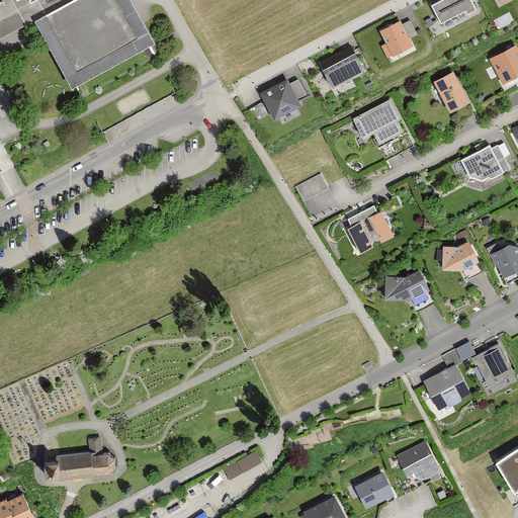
[(0,0),(0,21),(26,8),(28,14),(33,22),(42,38),(70,88),(151,44),(140,24),(126,0),(0,0)]
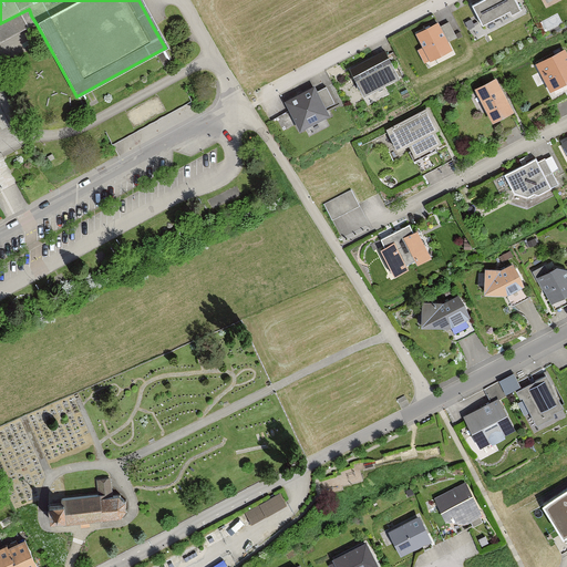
[(515,0),(480,0),(471,4),(482,26),(509,12),(511,16),(521,10),(515,0)]
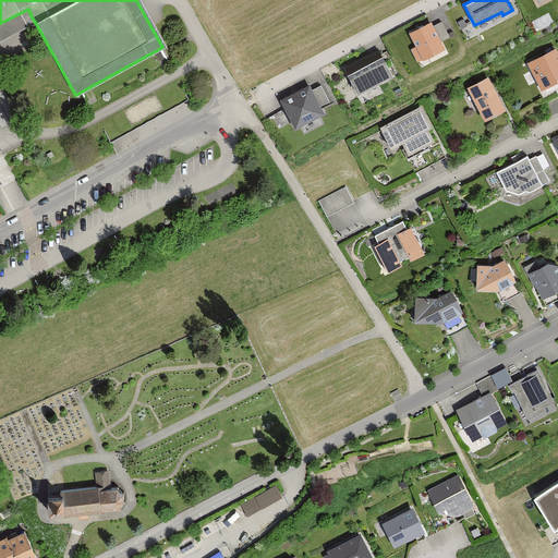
[(0,23),(0,44),(36,24),(28,9),(0,23)]
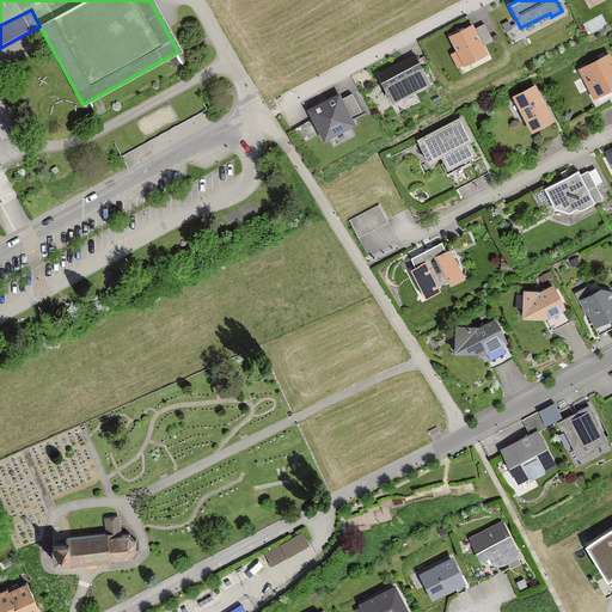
[(473,24),(448,37),(456,51),(451,54),(459,69),(488,54),(484,44),(473,24)]
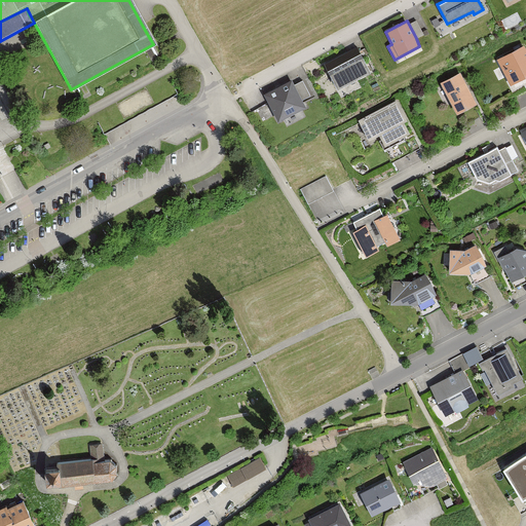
[(108,132),(179,91),(153,44),(71,89),(82,109),(34,136),(49,162),(87,141),(80,128),(101,117),(108,132)]
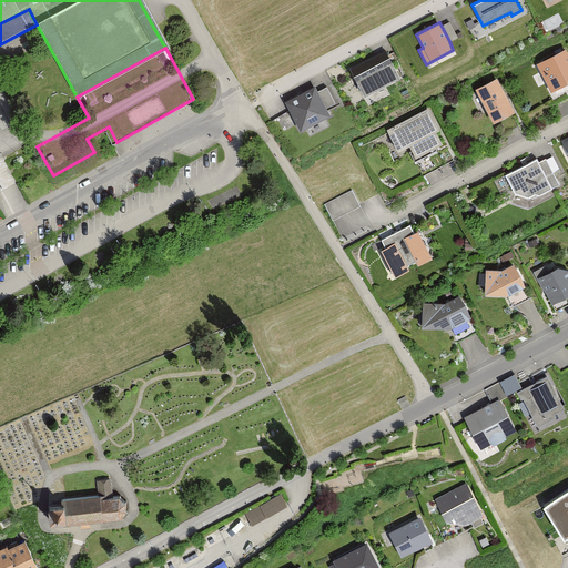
[(567,53),(566,49),(537,64),(550,91),(561,85),(567,82),(567,53)]
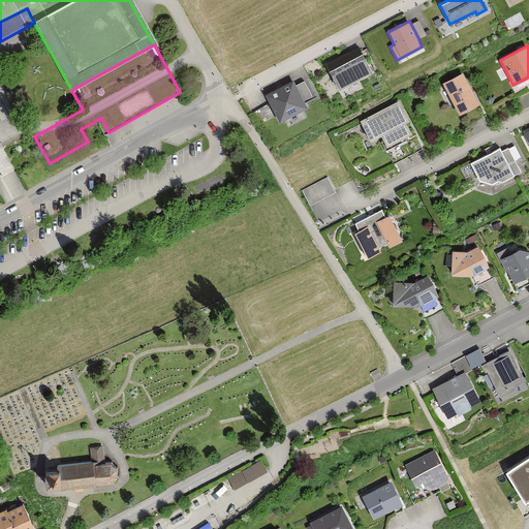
[(361,48),(325,65),(339,90),(374,72),(361,48)]
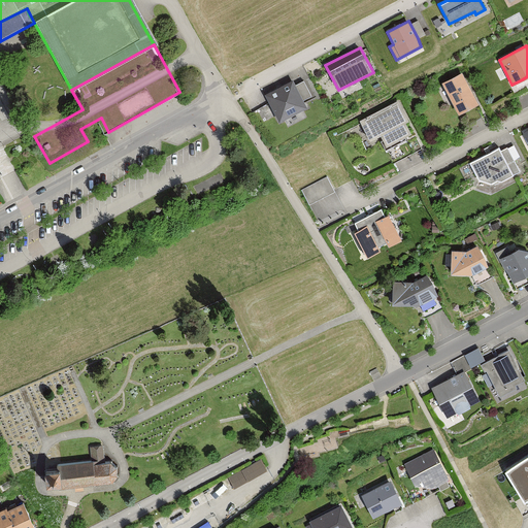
[(462,72),(442,83),(458,114),(462,112),(474,105),(479,104),(462,72)]
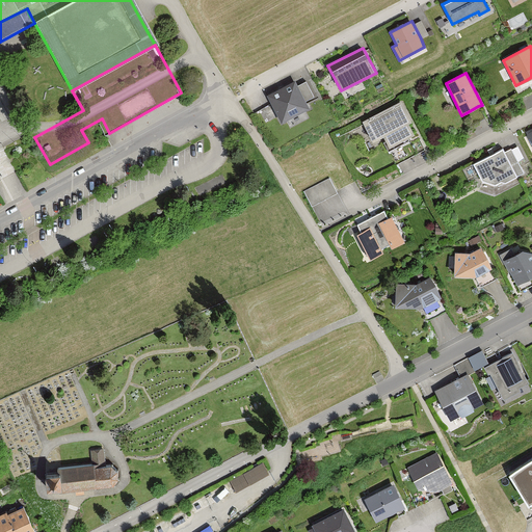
[(295,80),(267,96),(272,107),(277,116),(281,123),(285,121),(306,110),(310,108),(308,104),(295,80)]
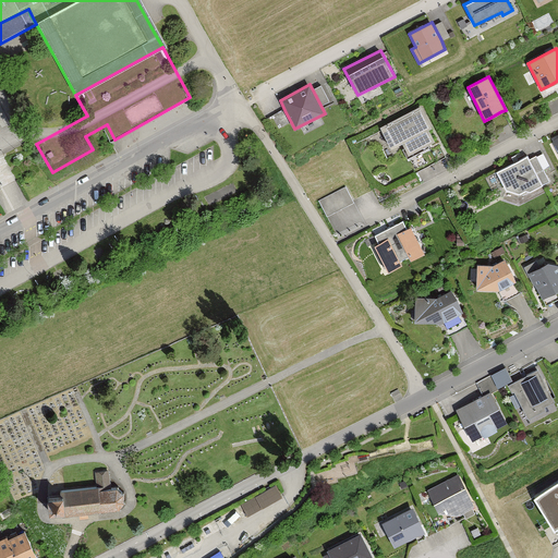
[(422,108),(386,126),(396,146),(402,143),(409,155),(435,141),(428,130),(432,128),(422,108)]
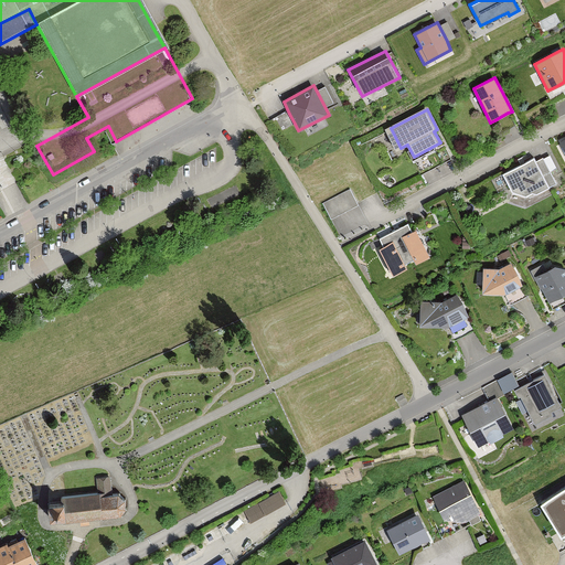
[(494,120),(501,134),(514,127),(508,113),(494,120)]
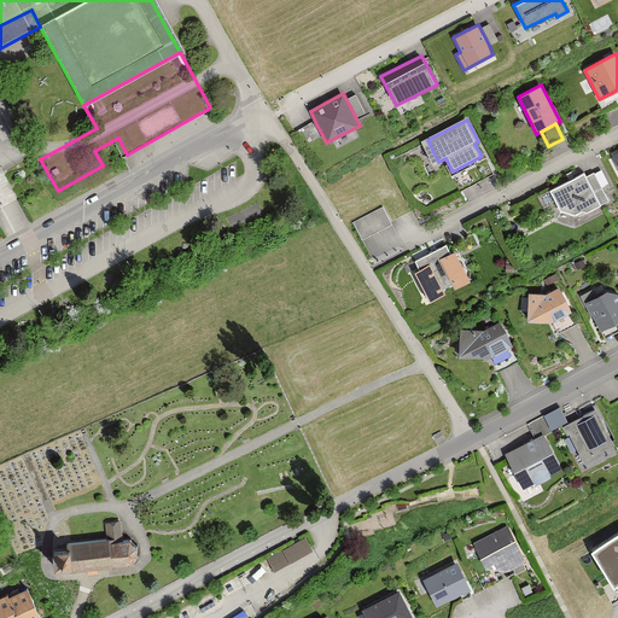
[(583,173),(551,190),(560,208),(575,213),(581,210),(586,213),(608,200),(594,173),(586,178),(583,173)]
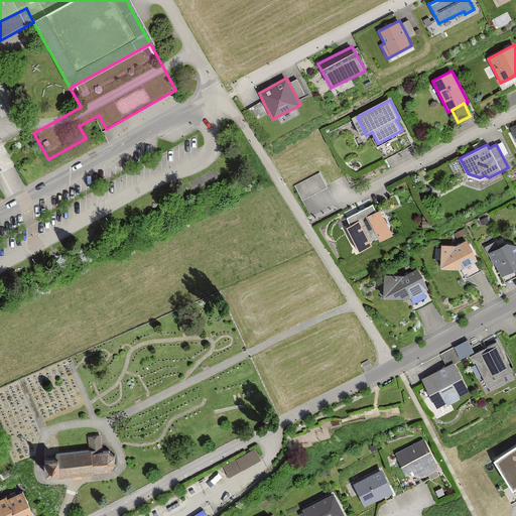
[(372,205),(359,211),(373,238),(377,236),(379,240),(391,234),(378,209),(375,210),(372,205)]
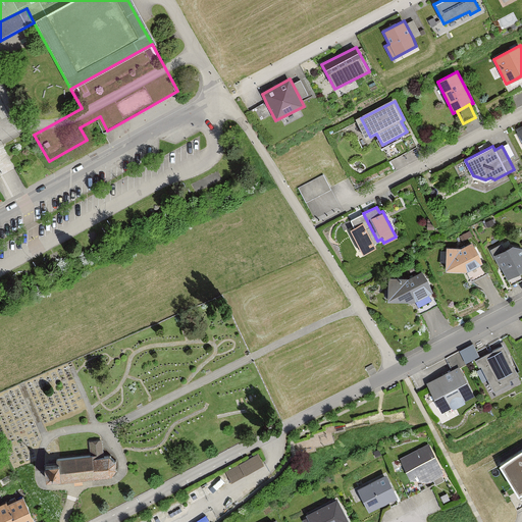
[(377,241),(363,213),(350,220),(353,225),(349,227),(361,253),(374,247),(373,243),(377,241)]
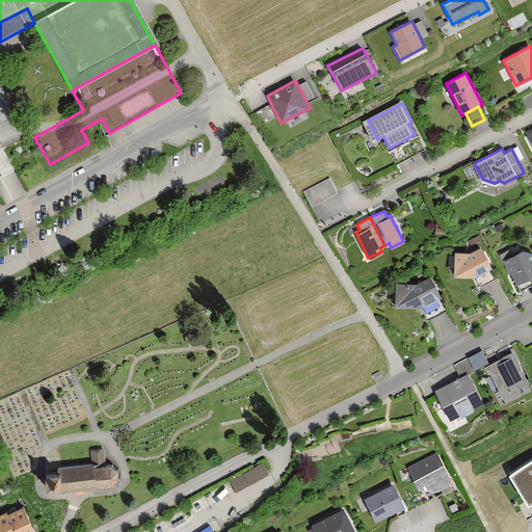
[(478,236),(471,239),(474,244),(481,240),(478,236)]
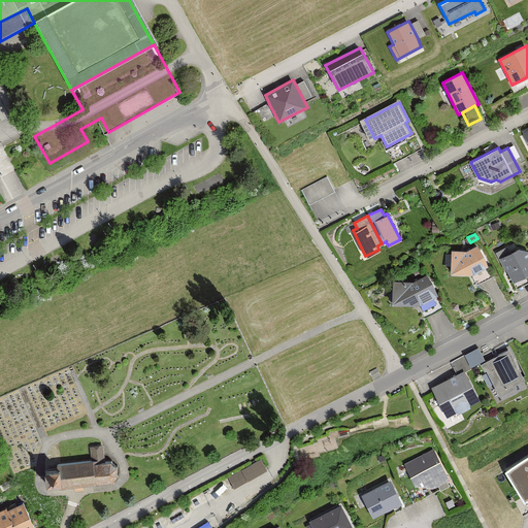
[(477,244),(466,251),(452,251),(451,271),(469,274),(488,265),(477,244)]
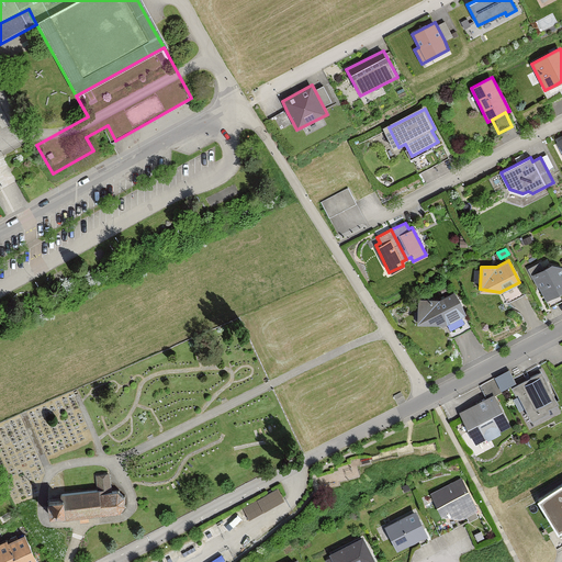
[(536,279),(546,300),(561,292),(561,267),(551,265),(543,268),(540,262),(527,269),(532,281),(536,279)]
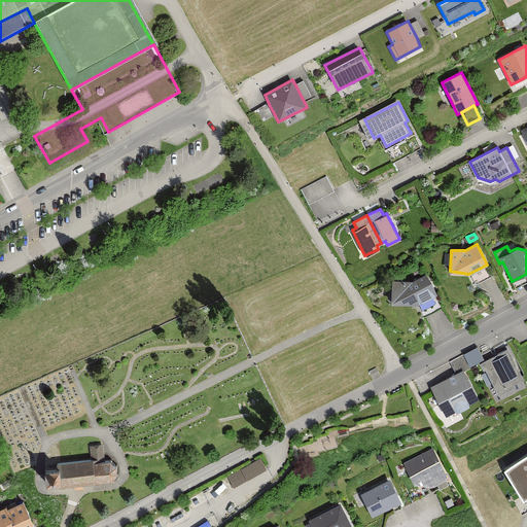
[(424,275),(413,281),(399,281),(391,280),(390,291),(398,291),(397,302),(417,305),(434,295),(424,275)]
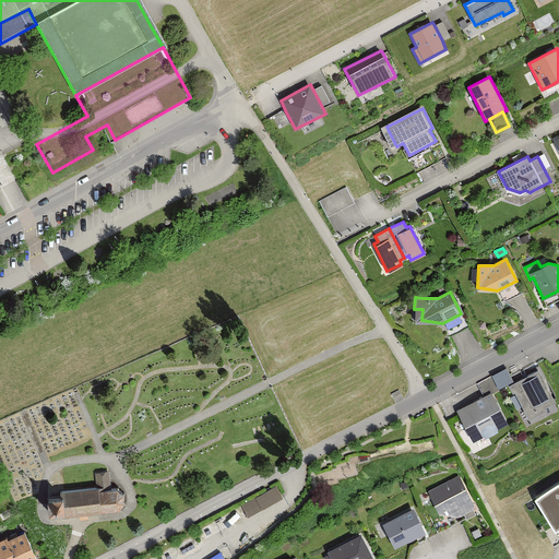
[(539,370),(509,385),(527,420),(547,409),(546,406),(556,401),(539,370)]
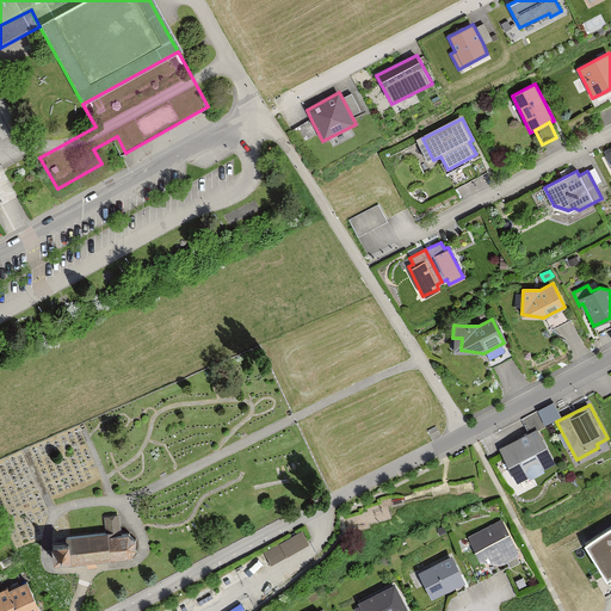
[(538,430),(499,450),(517,483),(529,477),(530,479),(544,471),(543,470),(556,463),(538,430)]
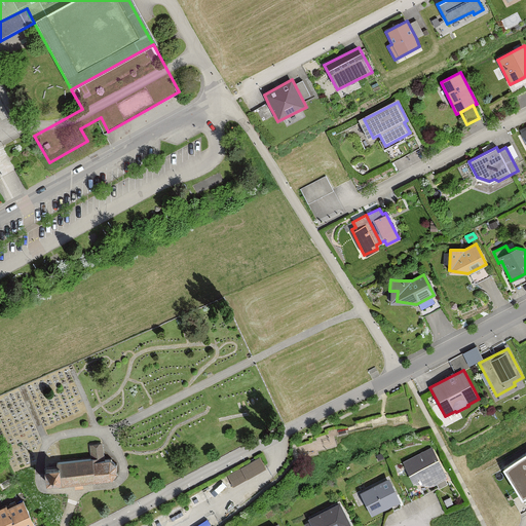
[(103,444),(89,444),(90,460),(55,461),(55,466),(43,467),(44,481),(59,480),(59,484),(111,482),(116,474),(115,464),(110,458),(103,458),(103,444)]
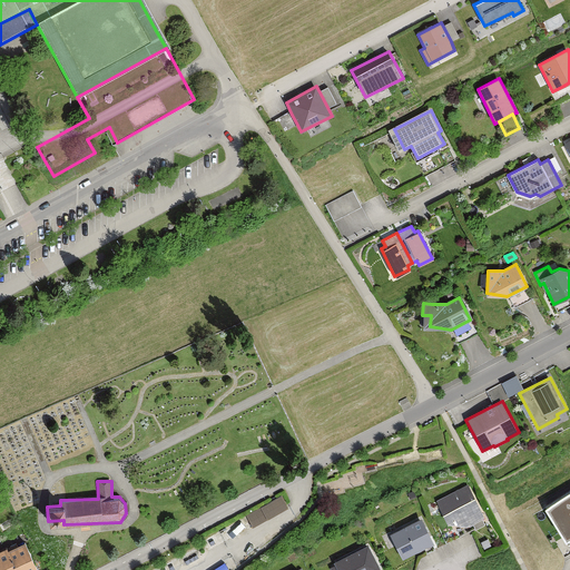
[(470,488),(438,501),(448,523),(471,523),(483,516),(470,488)]
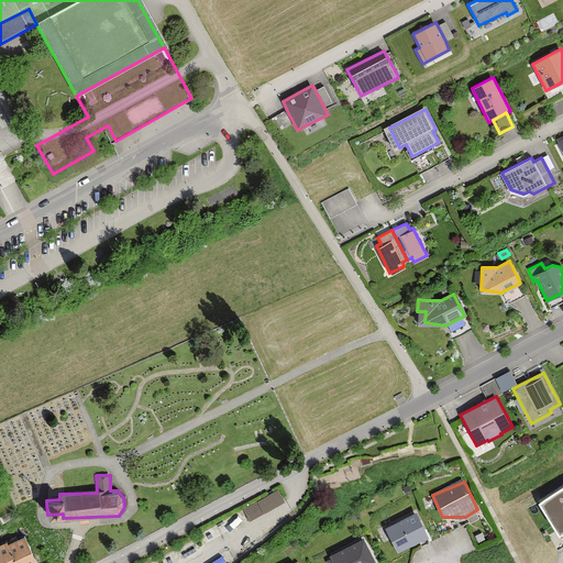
[(562,531),(562,484),(540,498),(560,533),(562,531)]
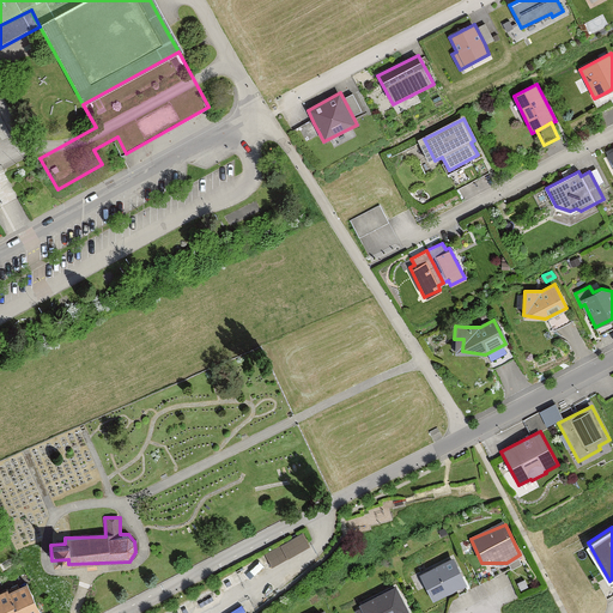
[(453,558),(419,575),(432,601),(467,584),(453,558)]
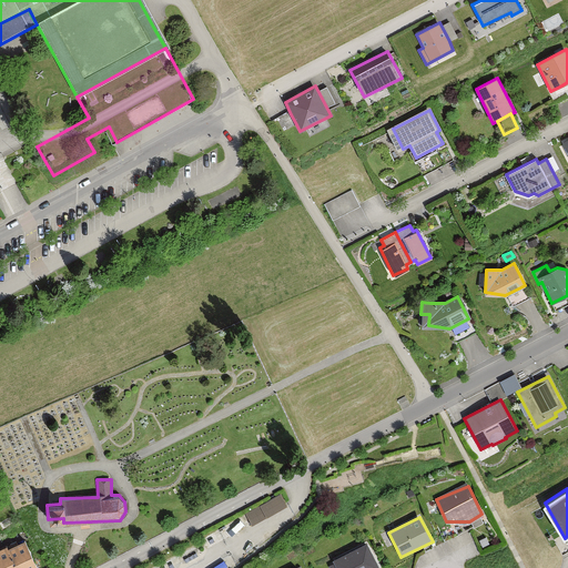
[(16,543),(7,547),(17,567),(40,567),(26,537),(21,540),(20,537),(14,540),(16,543)]
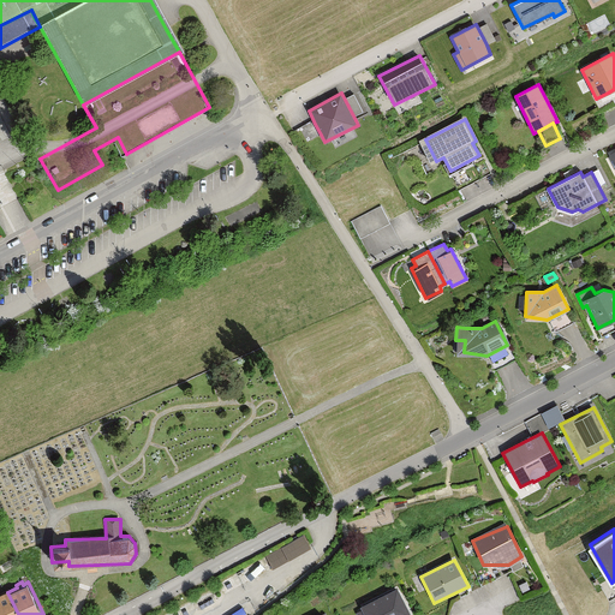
[(395,585),(359,604),(364,614),(410,614),(411,614),(395,585)]
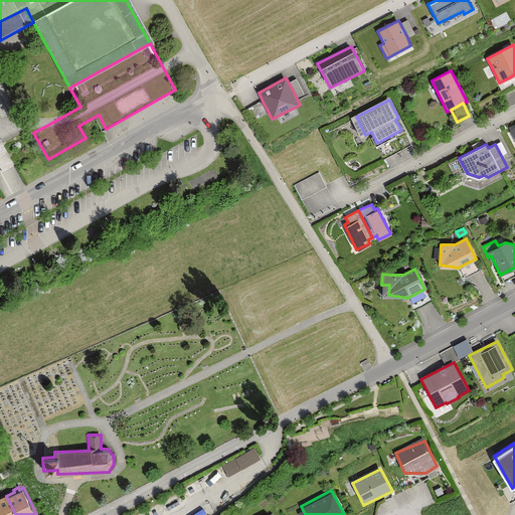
[(0,514),(15,514),(6,496),(5,494),(1,496),(0,494),(0,514)]
